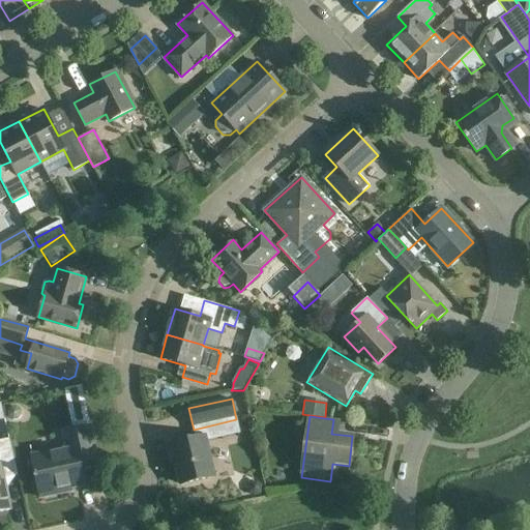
[(66,448),(31,455),(40,497),(61,493),(60,490),(86,484),(81,461),(96,458),(89,427),(63,432),(66,448)]
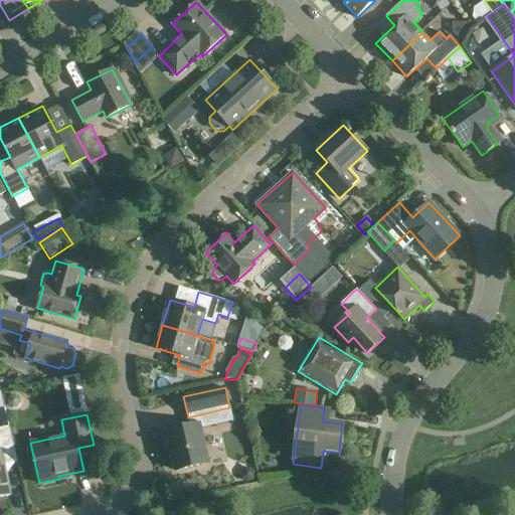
[(15,461),(8,428),(6,420),(0,421),(0,451),(0,496),(10,494),(3,464),(15,461)]
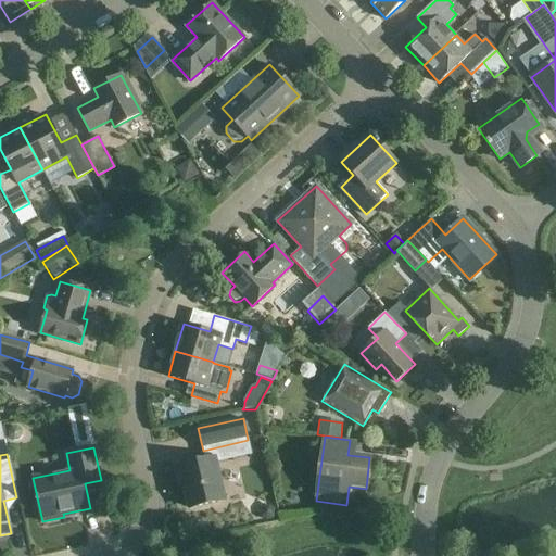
[(190,507),(224,500),(214,458),(180,466),(190,507)]
